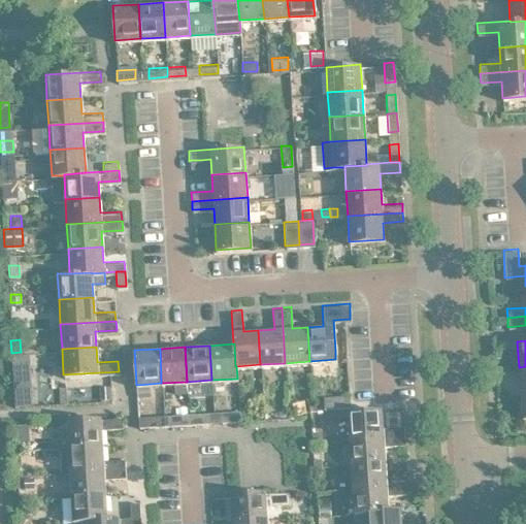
[(21,352),(11,353),(14,398),(14,404),(32,403),(29,352),(21,352)]
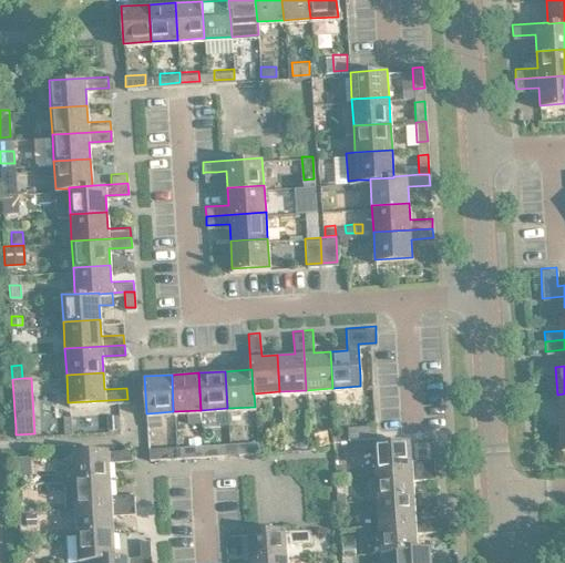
[(161,412),(146,413),(146,425),(162,423),(161,412)]
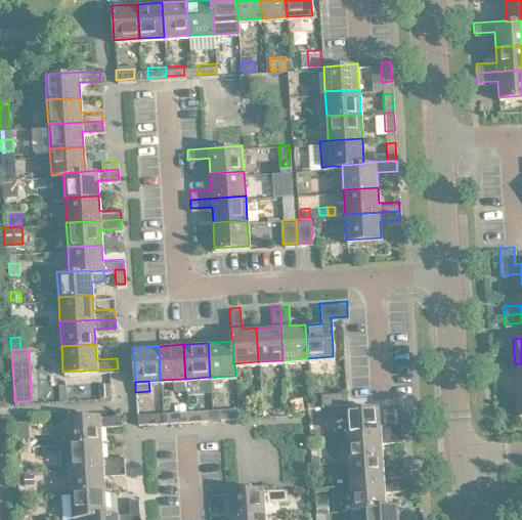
[(346,391),(320,392),(321,403),(347,402),(346,391)]
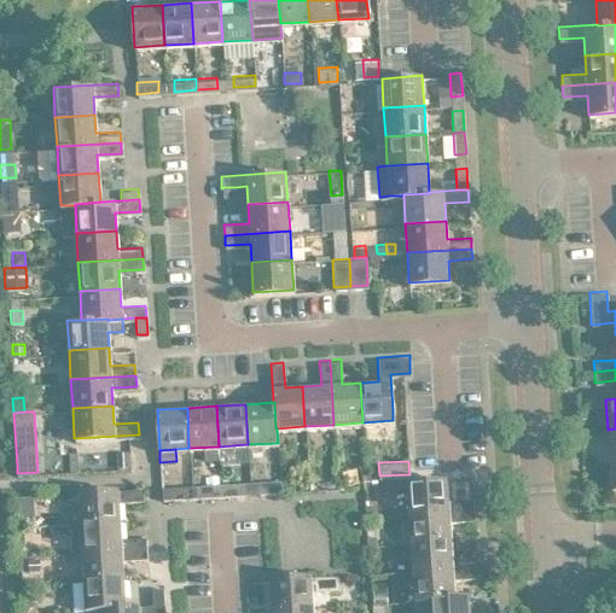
[(324,471),(325,488),(335,486),(335,471),(324,471)]
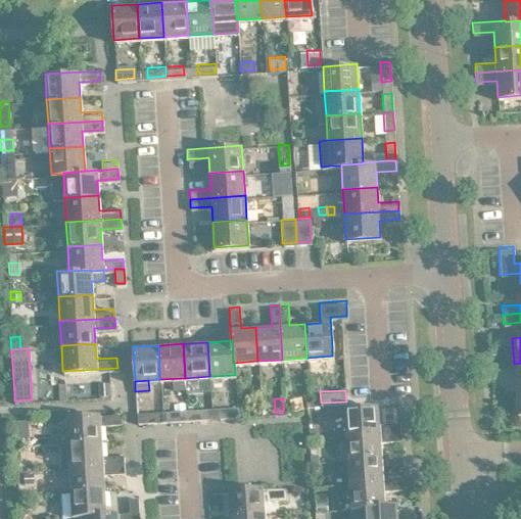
[(346,402),(321,403),(321,411),(344,410),(343,407),(346,407),(346,404),(346,402)]
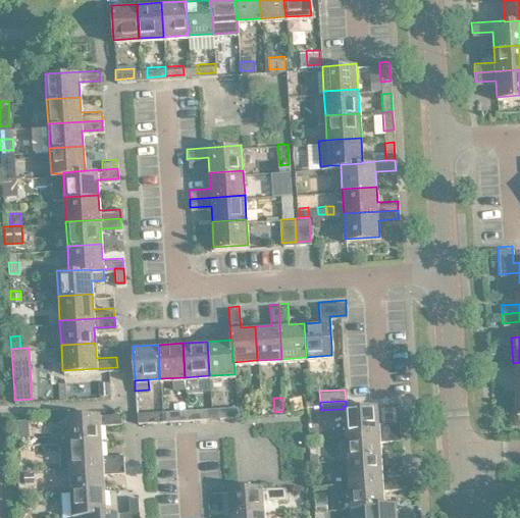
[(218,405),(218,415),(237,414),(237,404),(218,405)]
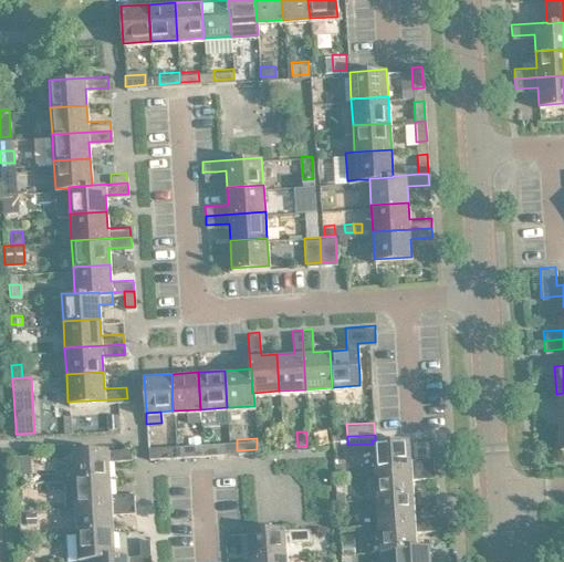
[(373,444),(374,468),(434,465),(432,455),(410,456),(409,438),(375,440),(372,440),(373,444)]
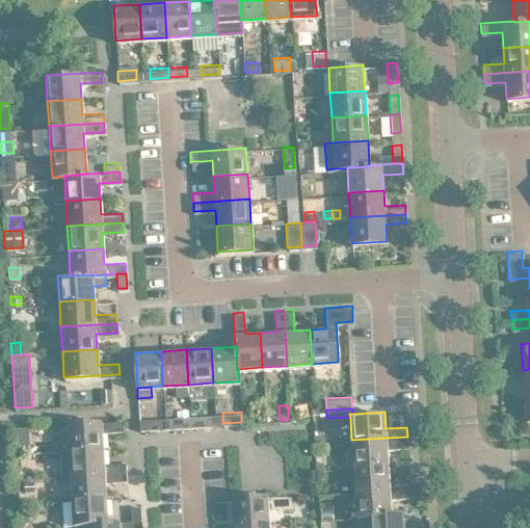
[(208,414),(189,415),(190,425),(209,424),(208,414)]
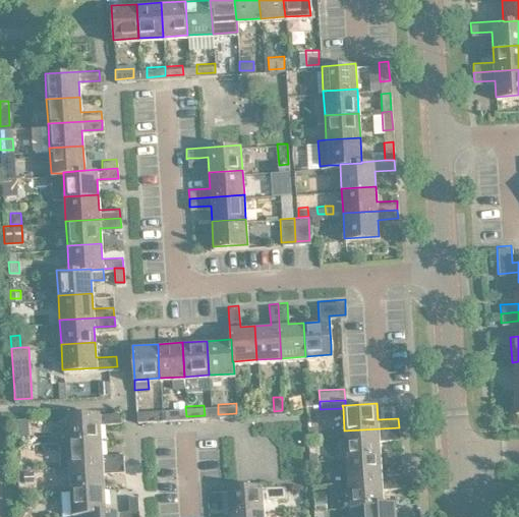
[(186,416),(185,406),(168,407),(168,417),(186,416)]
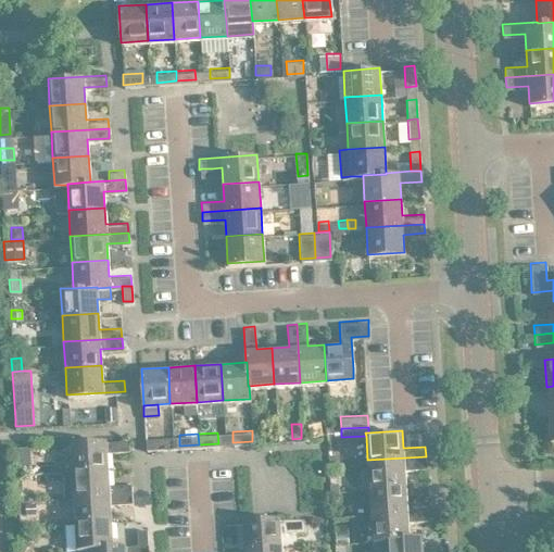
[(165,447),(164,436),(146,437),(146,448),(165,447)]
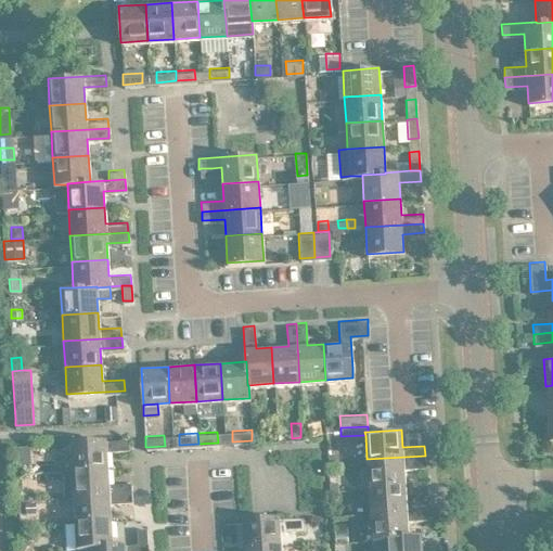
[(69,440),(72,468),(107,465),(106,449),(128,448),(128,437),(69,440)]
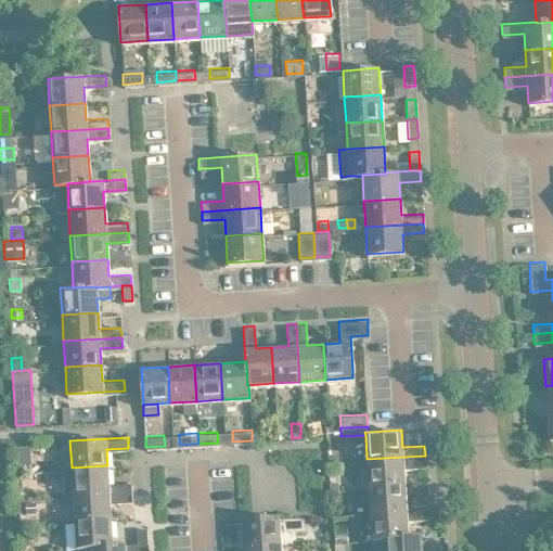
[(29,444),(15,445),(17,472),(30,471),(29,444)]
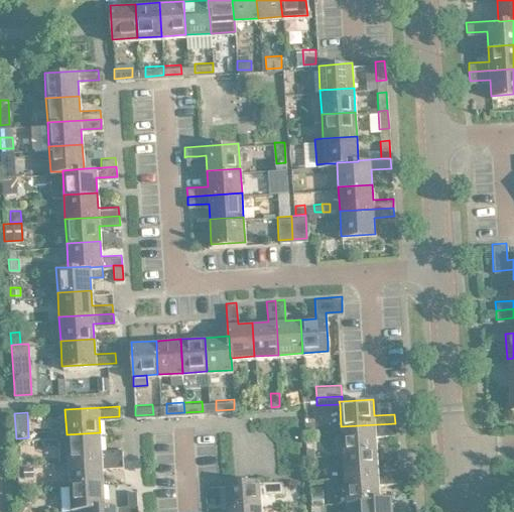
[(341,426),(342,451),(376,449),(375,433),(395,432),(395,423),(341,426)]
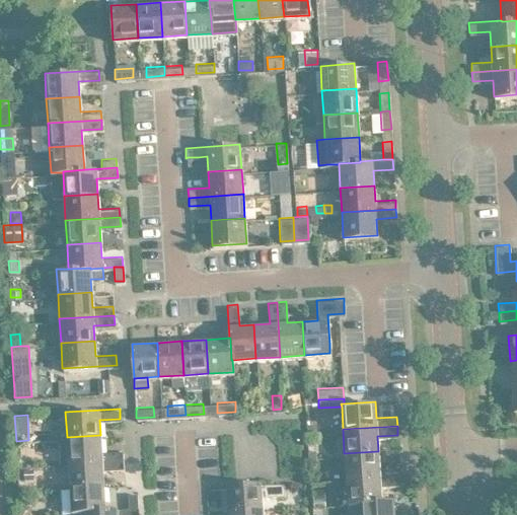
[(67,437),(68,462),(123,458),(122,449),(101,451),(100,435),(67,437)]
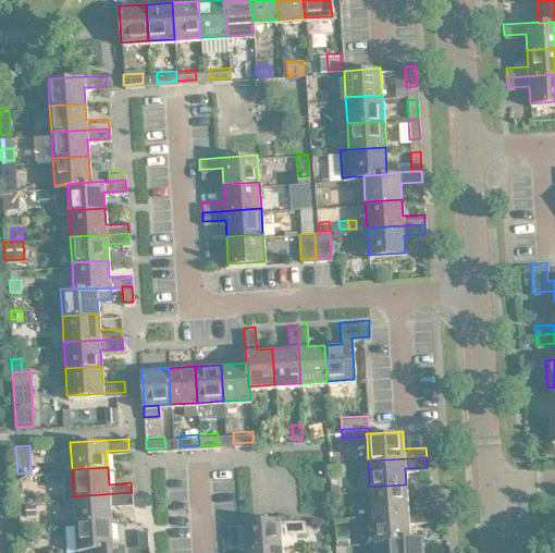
[(338,482),(330,482),(331,491),(338,490),(338,482)]
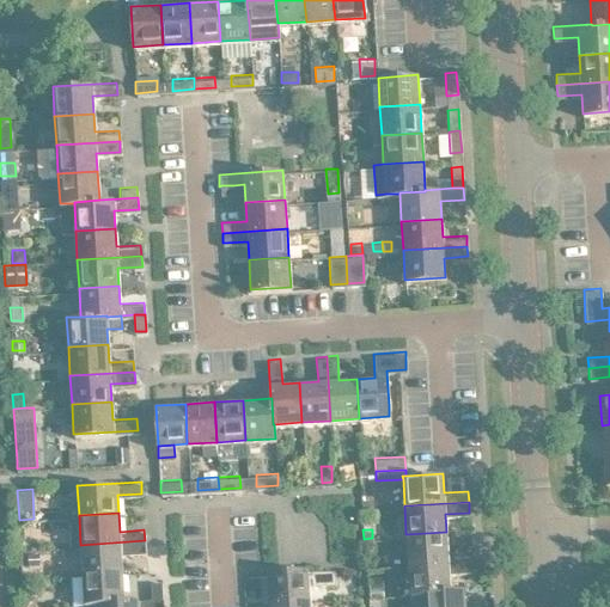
[(406,534),(408,563),(473,559),(471,549),(447,550),(446,532),(406,534)]
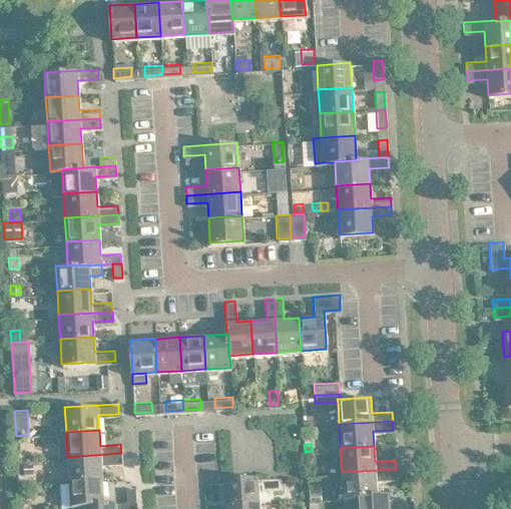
[(67,457),(69,481),(102,478),(101,463),(121,462),(121,453),(67,457)]
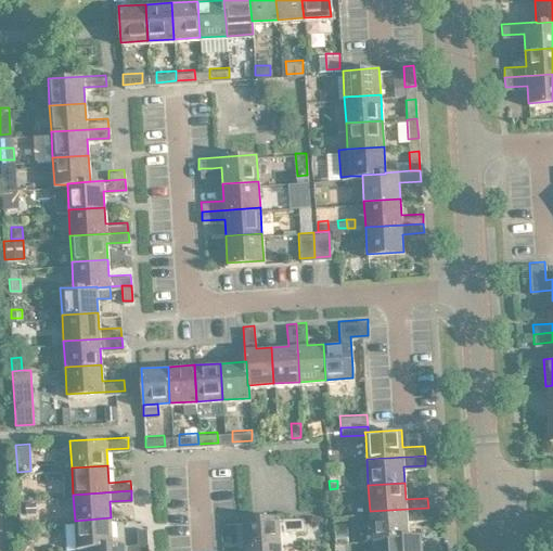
[(35,500),(24,500),(25,512),(35,512),(35,500)]
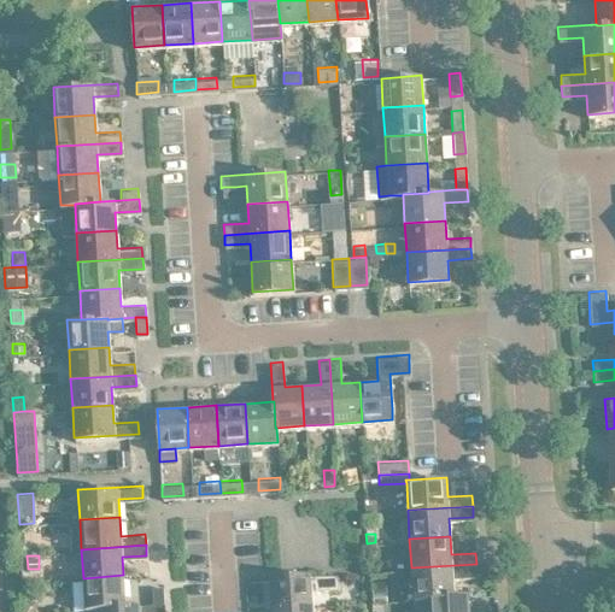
[(414,598),(428,598),(427,596),(454,594),(452,576),(476,575),(476,564),(411,568),(414,598)]
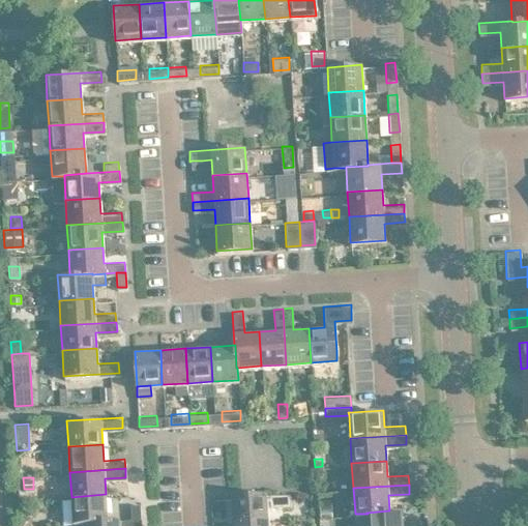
[(232,495),(233,522),(268,519),(267,506),(290,504),(289,492),(232,495)]
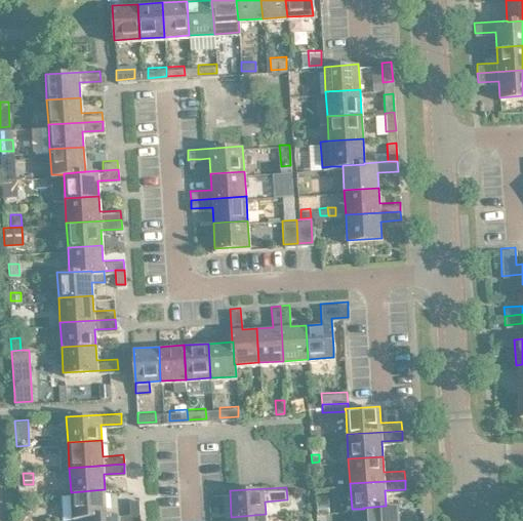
[(72,518),(84,517),(84,516),(107,515),(107,514),(105,489),(71,492),(72,518)]
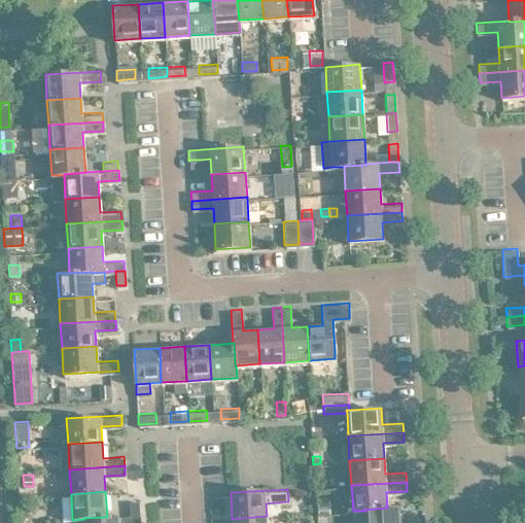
[(328,494),(316,495),(317,513),(329,512),(328,494)]
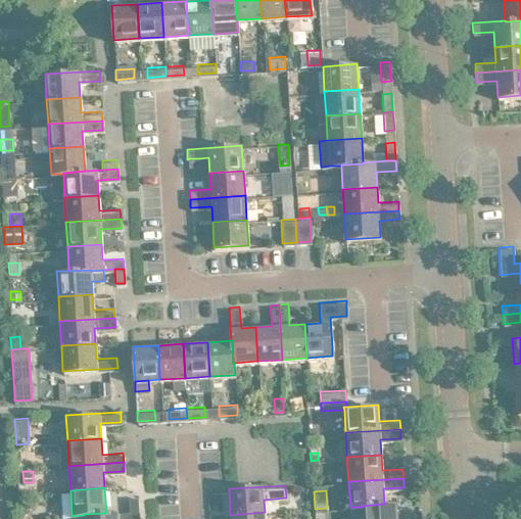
[(138,496),(128,497),(129,511),(139,510),(138,496)]
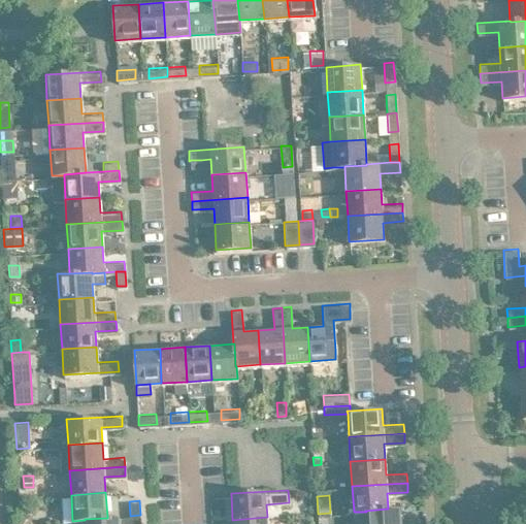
[(362,523),(400,523),(400,508),(388,509),(365,511),(366,512),(366,523),(362,523)]
